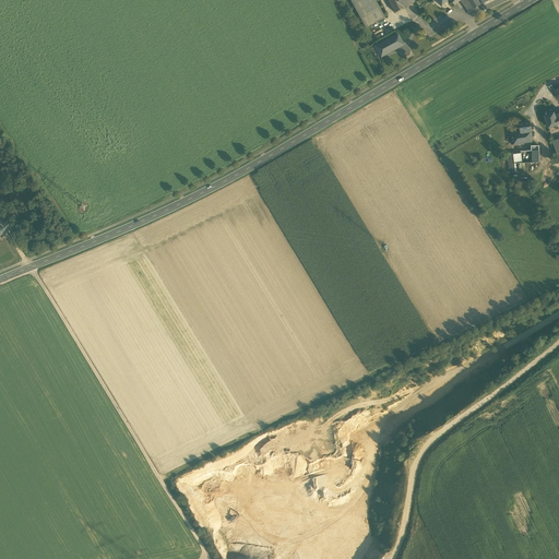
[(351,0),(356,10),(366,28),(369,27),(385,19),(375,0),(351,0)]
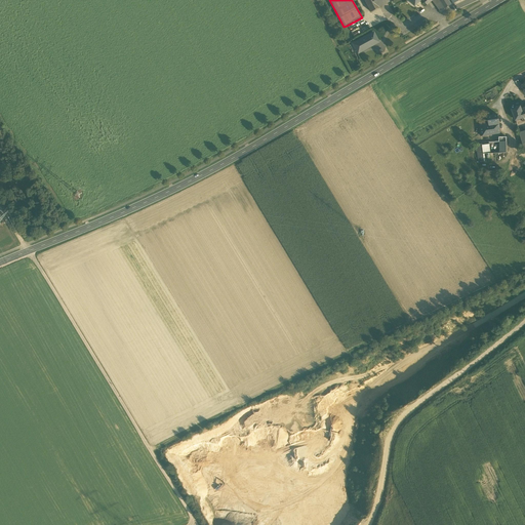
[(364,0),(371,12),(379,7),(375,0),(364,0)]
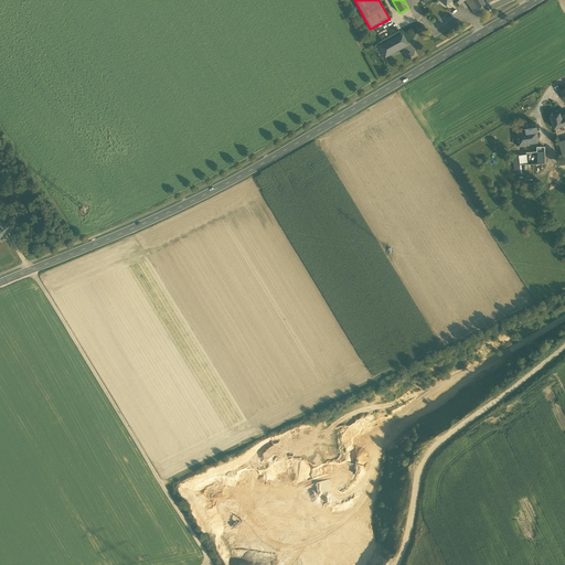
[(486,6),(481,0),(465,0),(473,11),(486,6)]
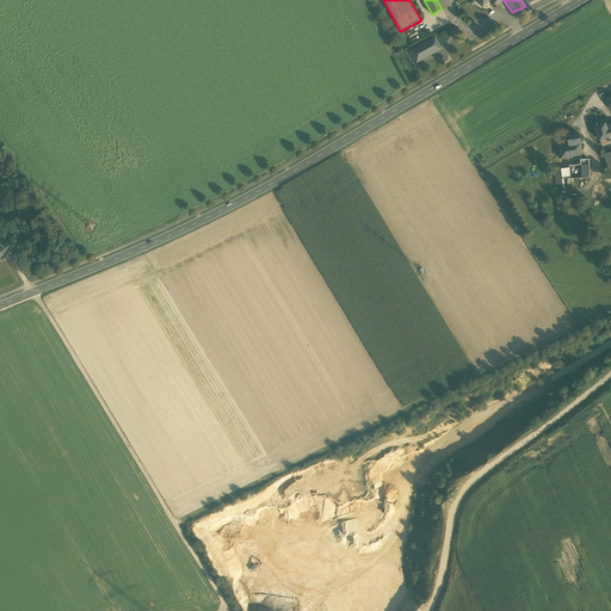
[(434,53),(440,49),(434,38),(429,42),(434,53)]
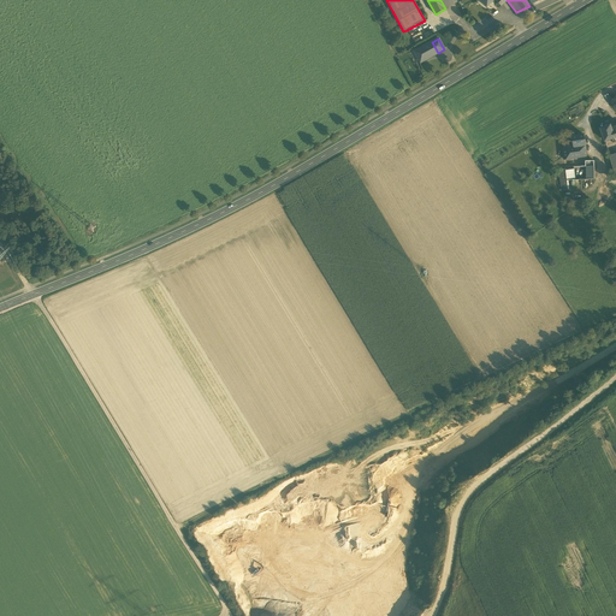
[(418,57),(420,63),(438,53),(432,42),(416,51),(419,55),(418,57)]
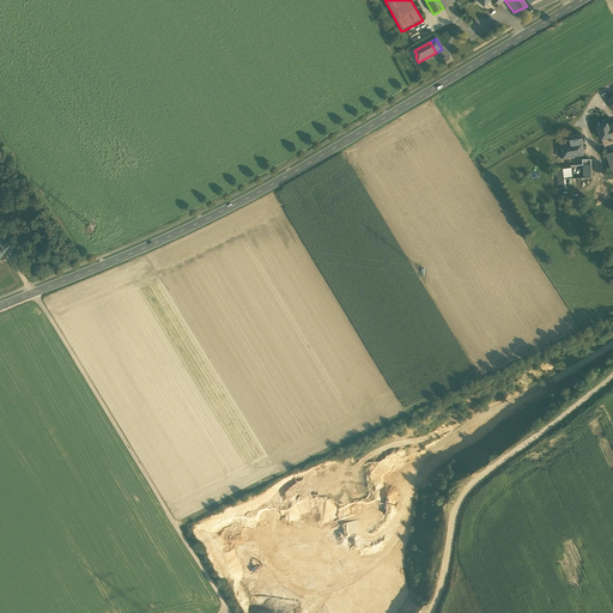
[(611,143),(612,141),(612,139),(608,127),(608,125),(598,128),(602,141),(610,138),(611,143)]
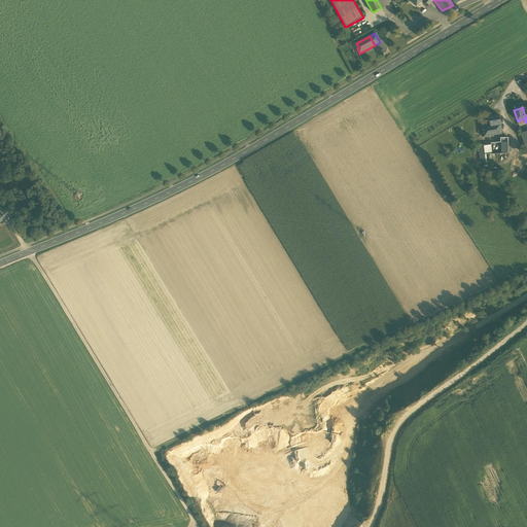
[(491,124),(491,126),(501,124),(500,115),(490,117),(491,124)]
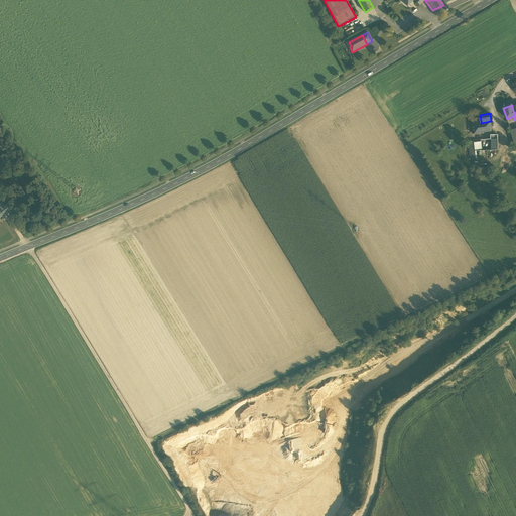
[(472,122),(473,134),(492,131),(491,121),(481,123),(481,121),(472,122)]
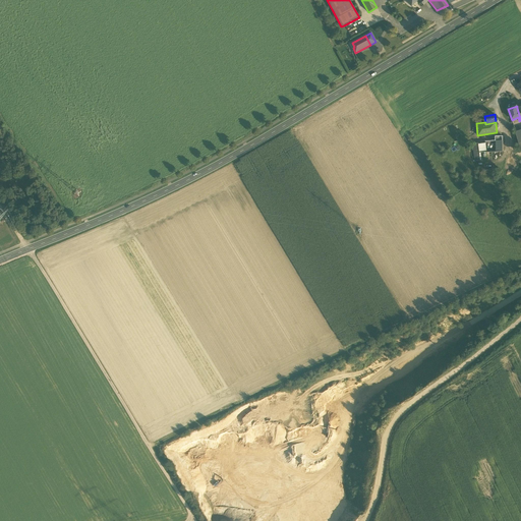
[(479,153),(480,153),(486,152),(486,143),(478,143),(479,153)]
